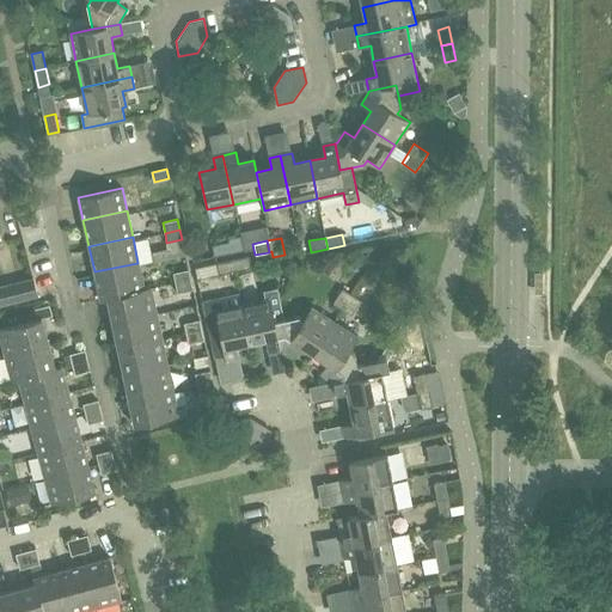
[(228,242),(212,245),(214,256),(231,254),(228,242)]
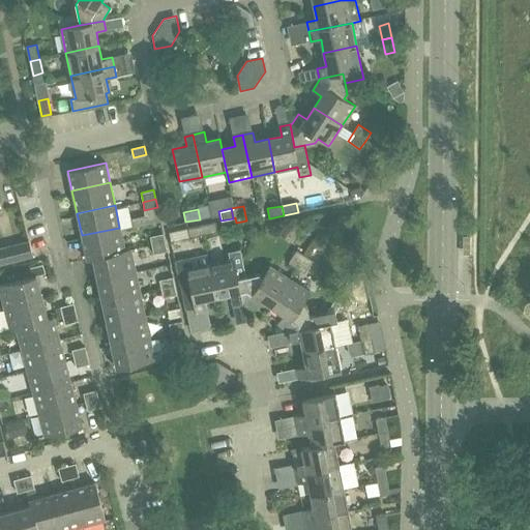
[(201,226),(203,235),(217,232),(215,222),(201,226)]
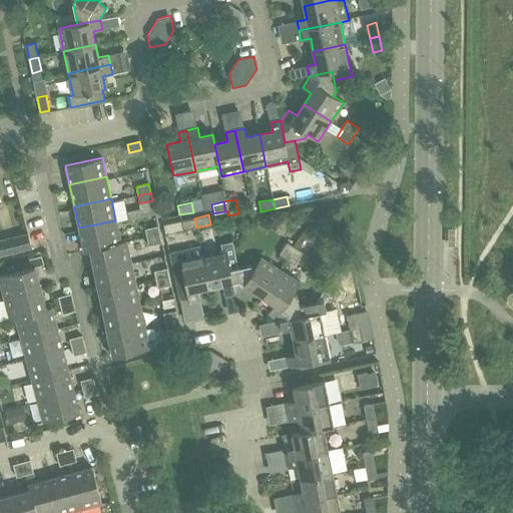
[(196,227),(194,218),(180,220),(182,230),(196,227)]
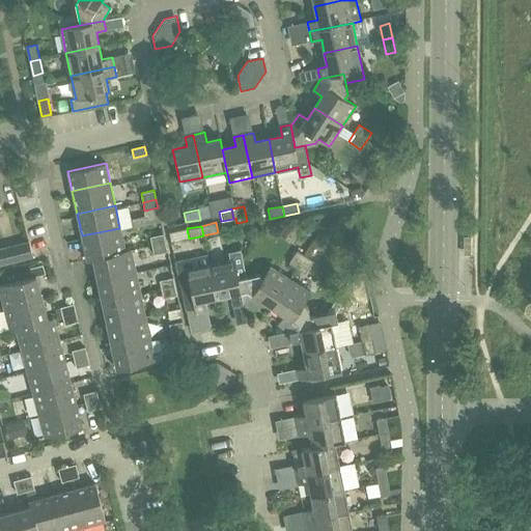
[(124,250),(119,228),(82,235),(86,258),(124,250)]
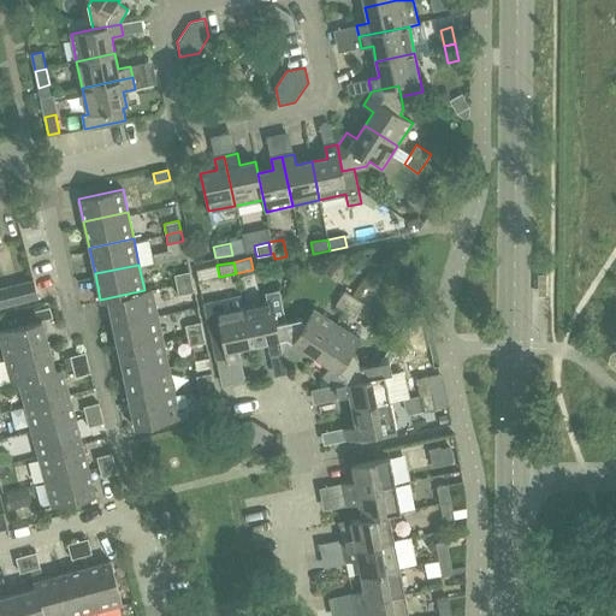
[(177,285),(191,282),(189,272),(175,276),(177,285)]
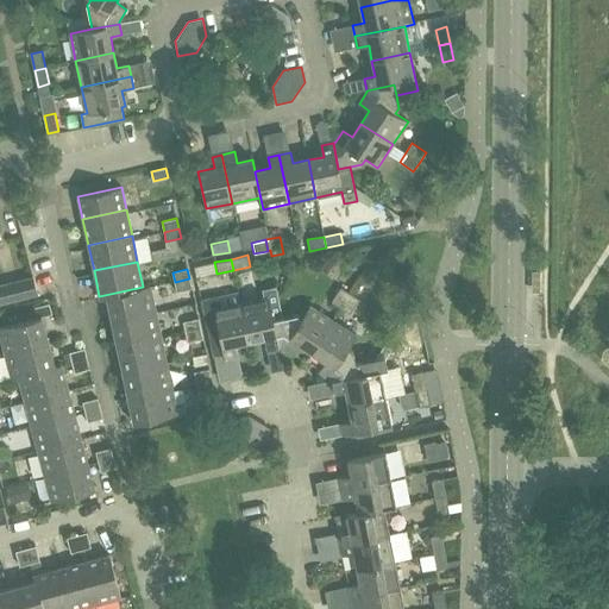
[(31,272),(0,281),(0,299),(36,289),(31,272)]
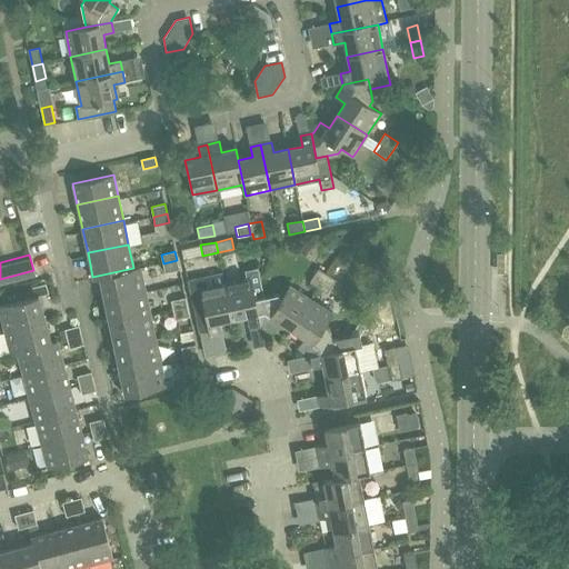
[(177,260),(163,263),(166,272),(179,270),(177,260)]
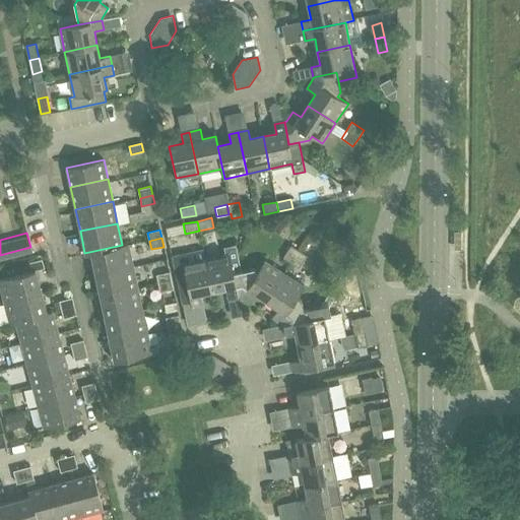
[(132,265),(128,244),(122,245),(84,253),(85,256),(91,254),(95,273),(132,265)]
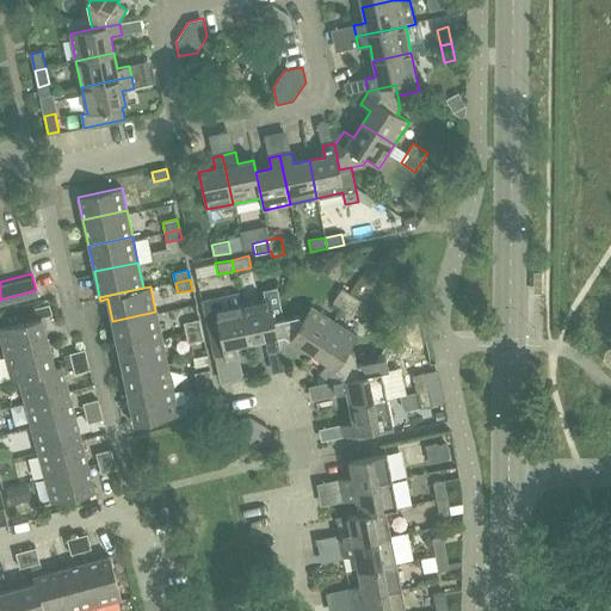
[(265,300),(241,304),(250,343),(265,339),(267,351),(278,349),(273,321),(283,319),(277,289),(264,291),(265,300)]
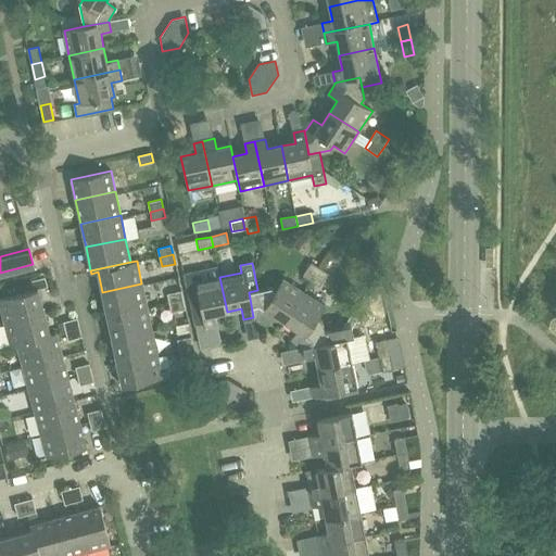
[(303,276),(312,281),(319,268),(311,263),(303,276)]
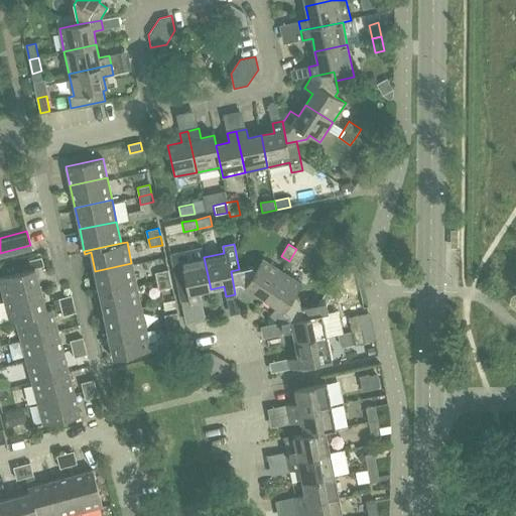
[(304,254),(296,249),(289,261),(296,266),(304,254)]
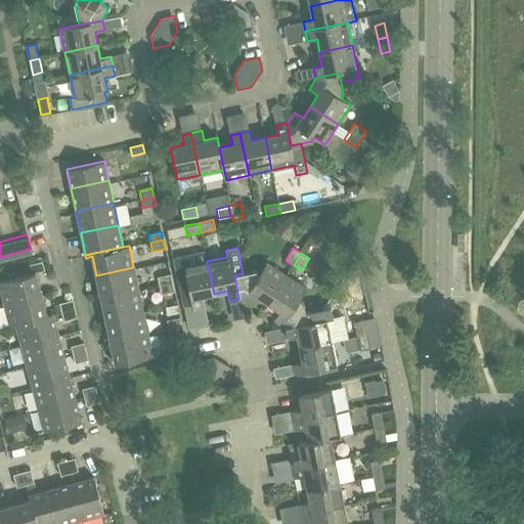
[(201,297),(214,294),(207,261),(183,266),(192,309),(203,306),(201,297)]
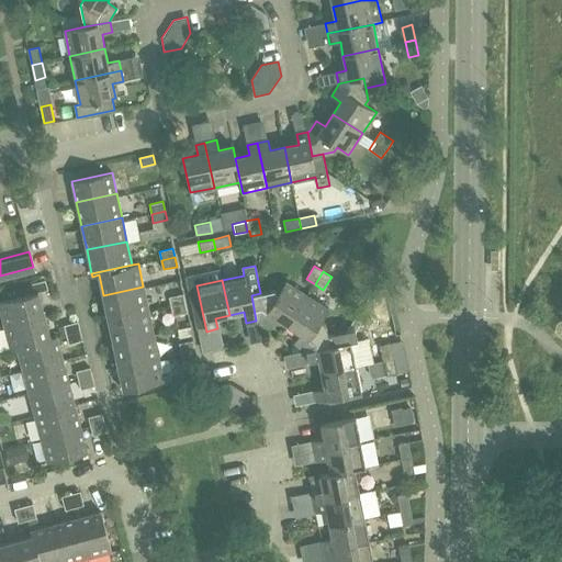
[(0,310),(4,326),(44,316),(38,292),(47,290),(45,281),(32,284),(34,293),(0,302),(0,310)]
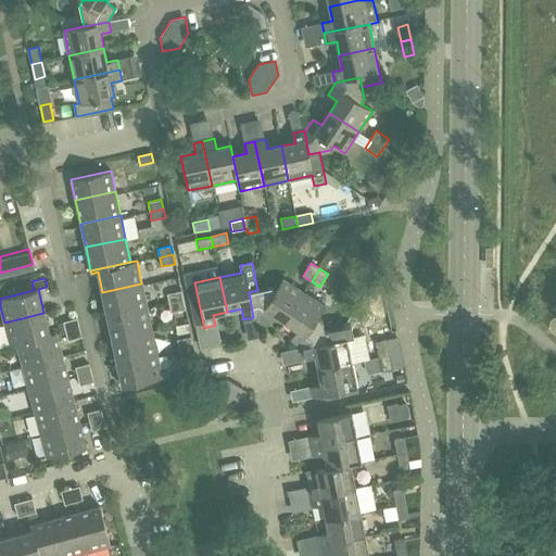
[(270,287),(257,290),(249,292),(253,317),(256,316),(266,324),(273,314),(285,323),(304,292),(282,279),(275,290),(270,287)]
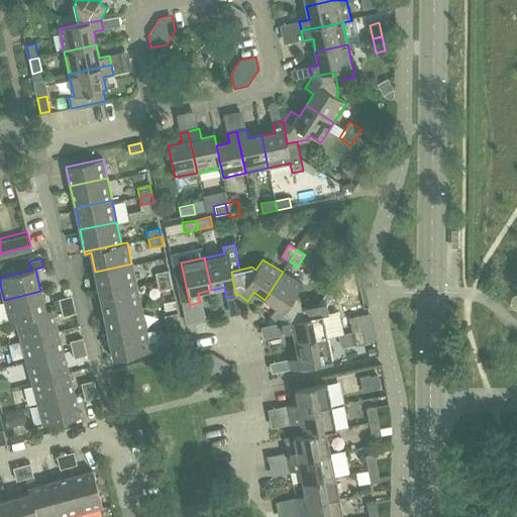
[(95,272),(99,294),(136,286),(131,264),(95,272)]
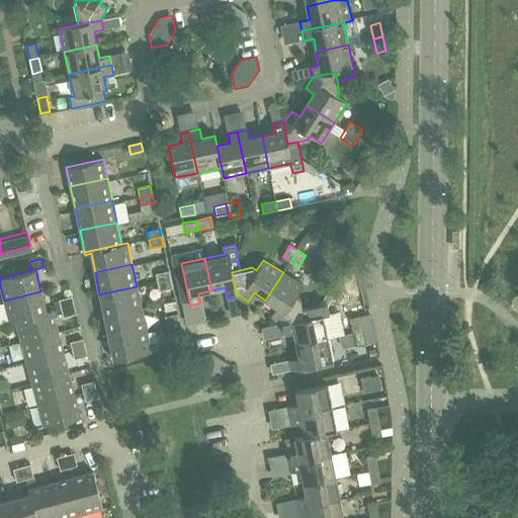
[(158,282),(170,280),(169,271),(156,274),(158,282)]
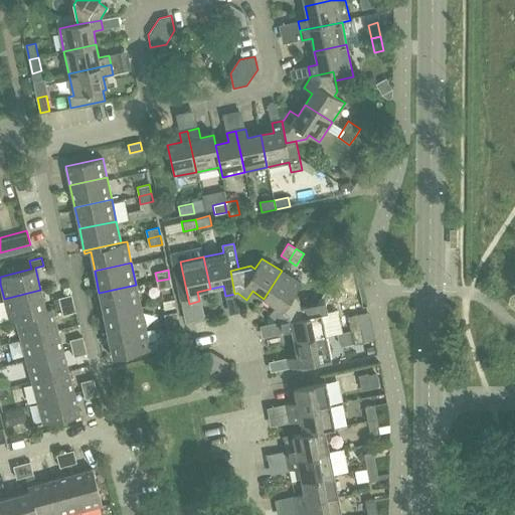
[(301,284),(282,271),(264,299),(275,306),(270,314),(279,321),(280,323),(303,317),(301,309),(298,297),(294,294),(301,284)]
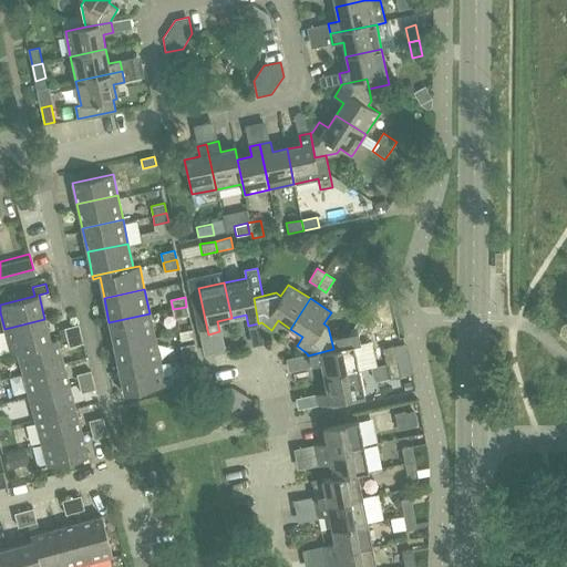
[(188,316),(186,307),(173,309),(175,319),(188,316)]
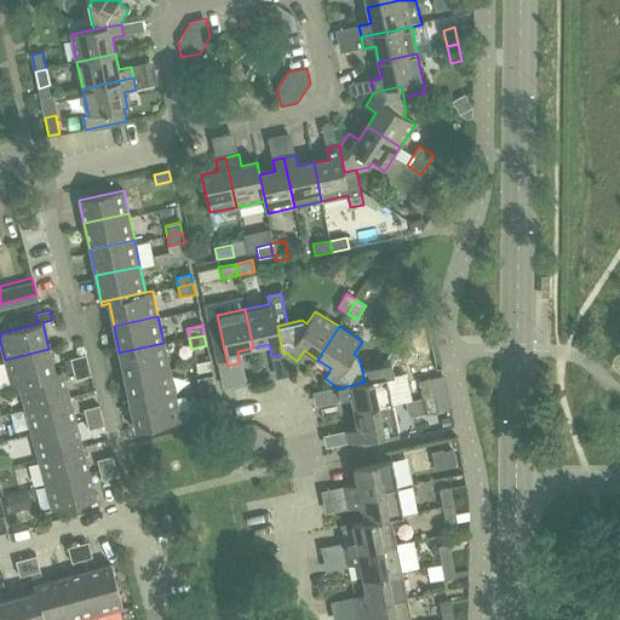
[(170,369),(164,343),(119,352),(125,378),(170,369)]
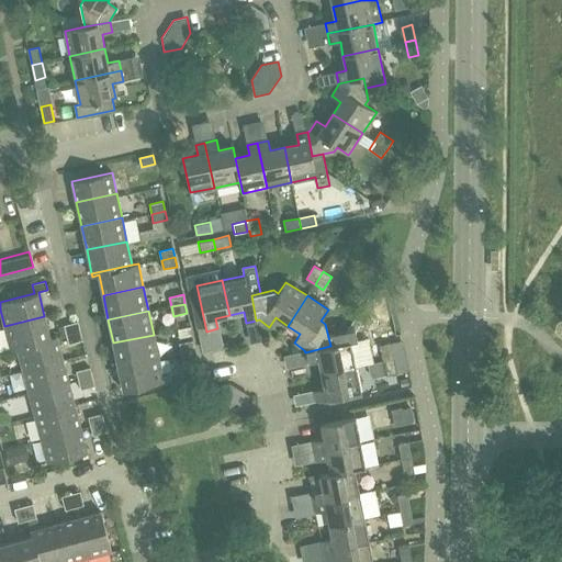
[(44,316),(4,326),(10,349),(56,337),(56,336),(51,338),(44,316)]
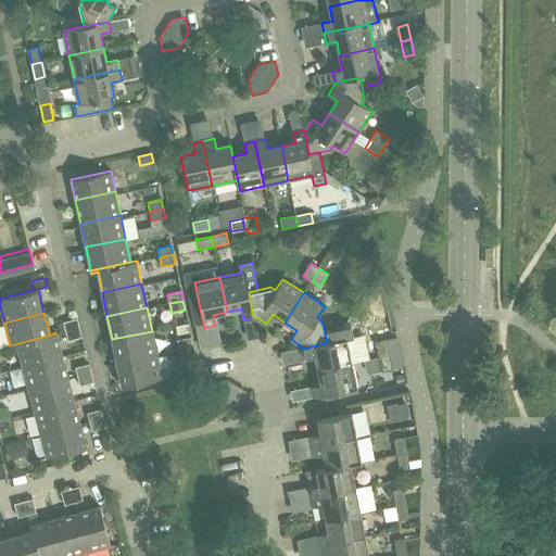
[(63,323),(65,331),(79,328),(77,318),(63,323)]
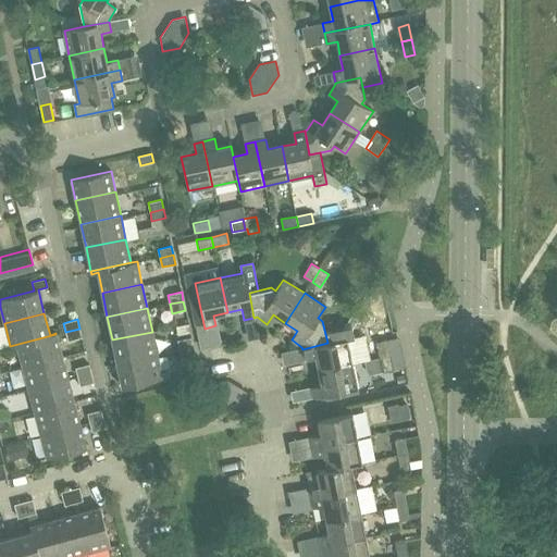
[(82,337),(79,329),(65,332),(69,341),(82,337)]
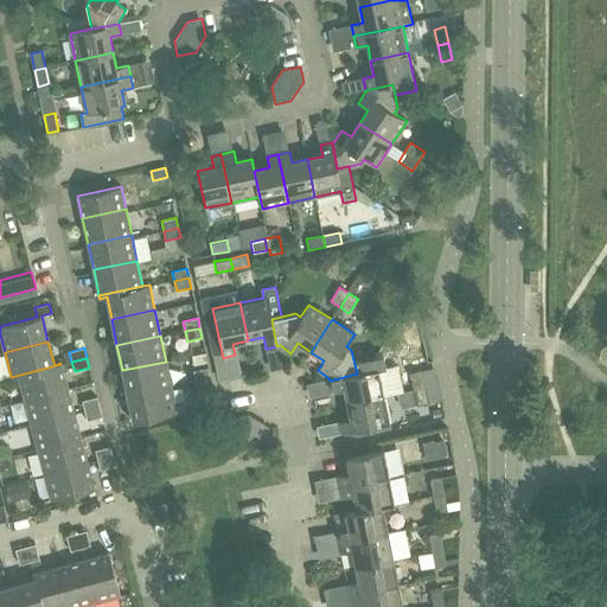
[(355,364),(357,374),(330,381),(332,391),(344,389),(346,404),(384,396),(379,371),(387,370),(383,358),(355,364)]
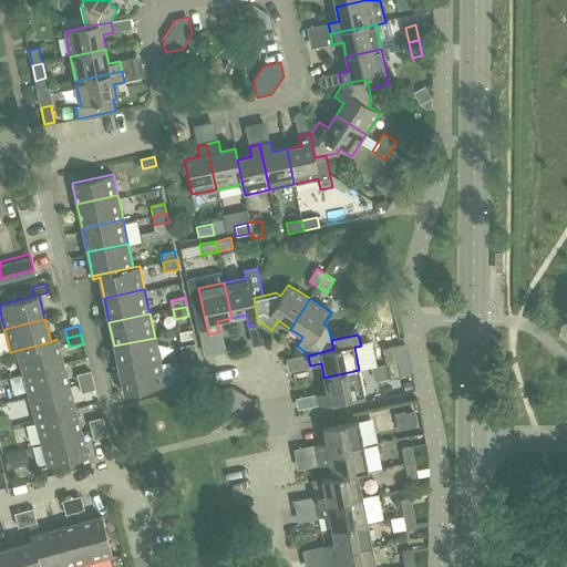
[(114,346),(120,370),(160,361),(155,338),(114,346)]
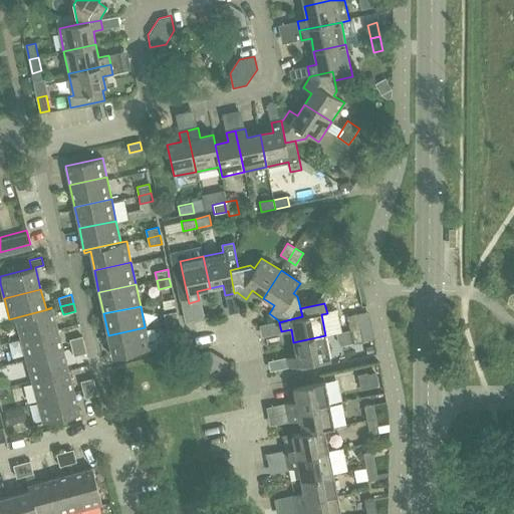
[(57,329),(51,308),(9,319),(10,320),(16,319),(21,339),(57,329)]
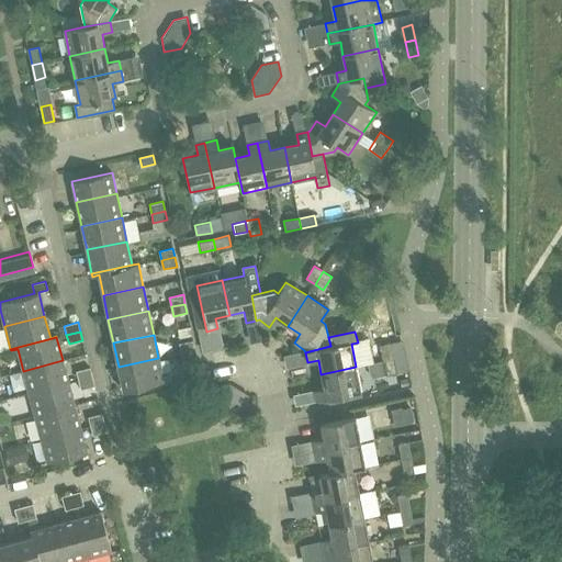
[(179,344),(181,352),(194,349),(193,340),(179,344)]
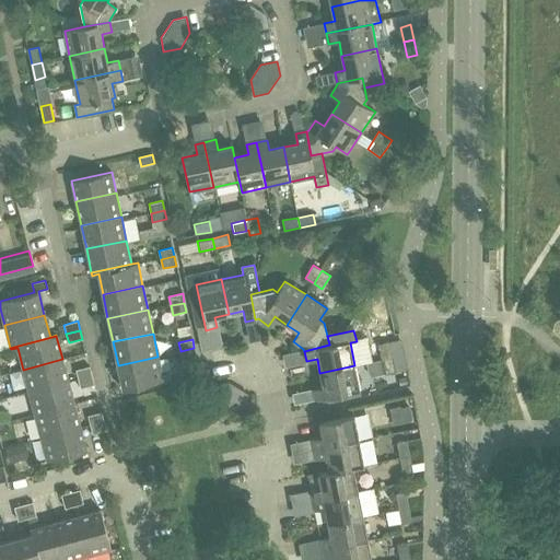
[(378,343),(382,359),(392,357),(388,341),(378,343)]
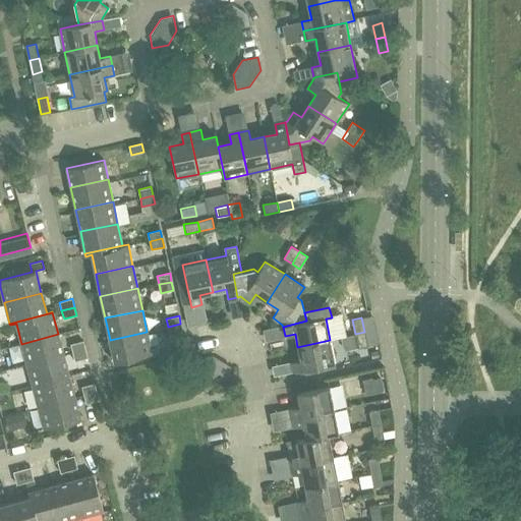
[(182,333),(180,324),(168,327),(169,336),(182,333)]
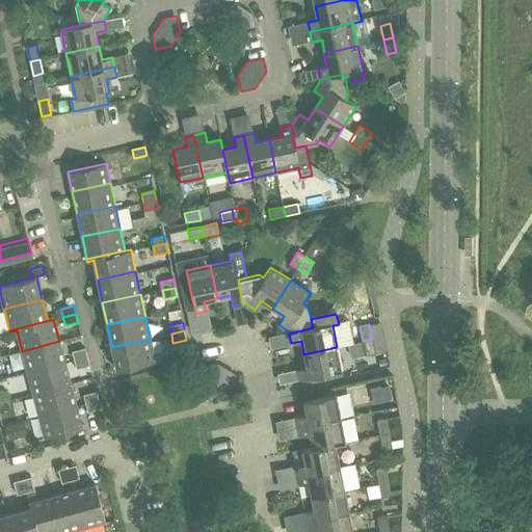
[(155,362),(150,339),(112,347),(116,370),(155,362)]
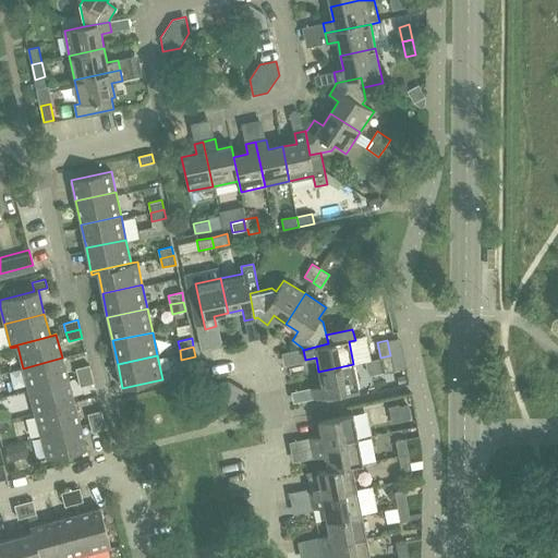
[(393,371),(390,355),(380,358),(384,373),(393,371)]
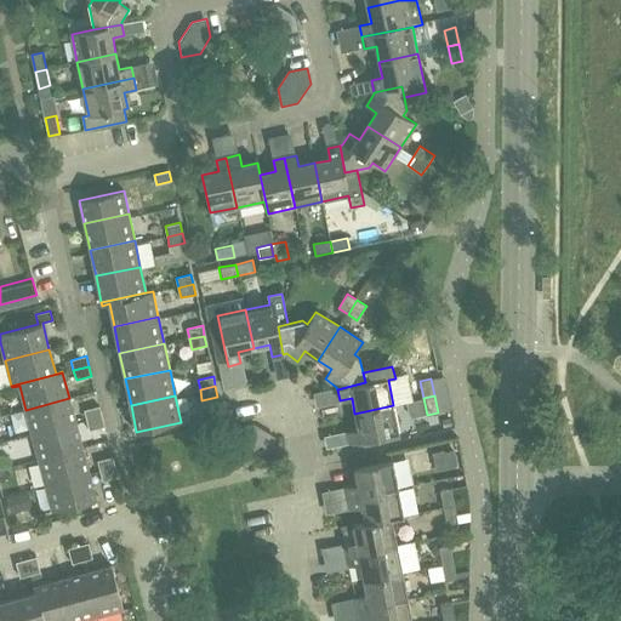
[(69,398),(26,410),(33,436),(75,423),(69,398)]
